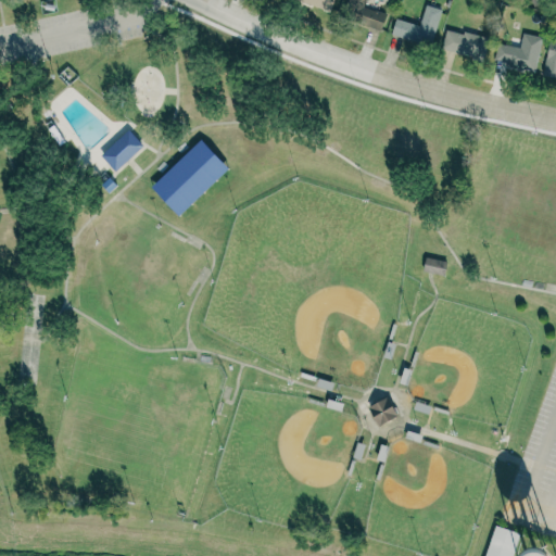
[(382,28),(387,12),(365,5),(366,0),(346,0),(345,3),(336,0),(289,0),(290,0),(382,28)]
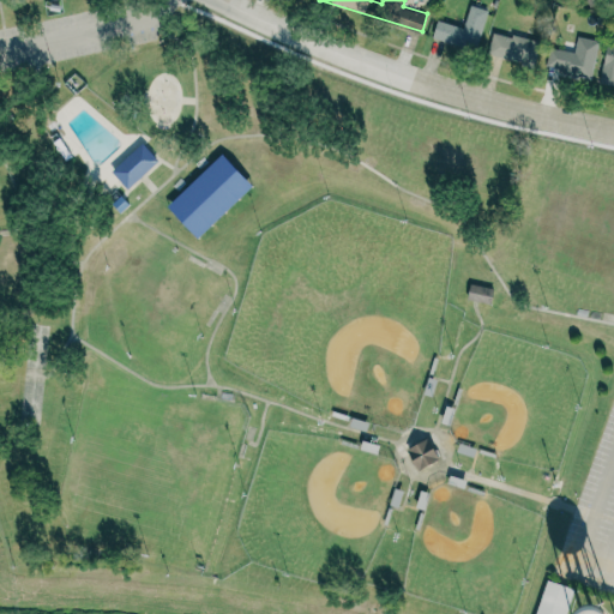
[(432,40),(475,53),(488,11),(470,6),(463,29),(438,20),(432,40)]
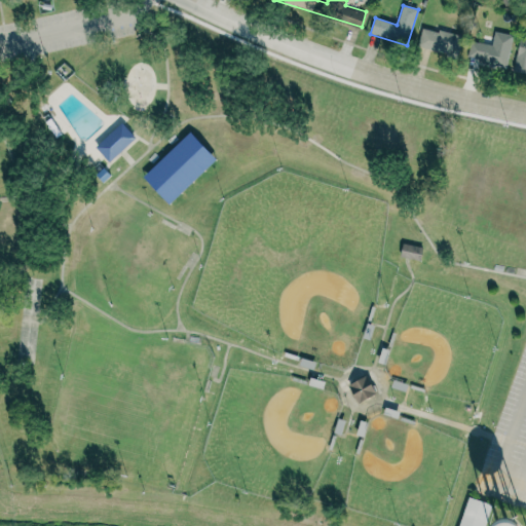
[(417,47),(458,57),(462,37),(422,27),(417,47)]
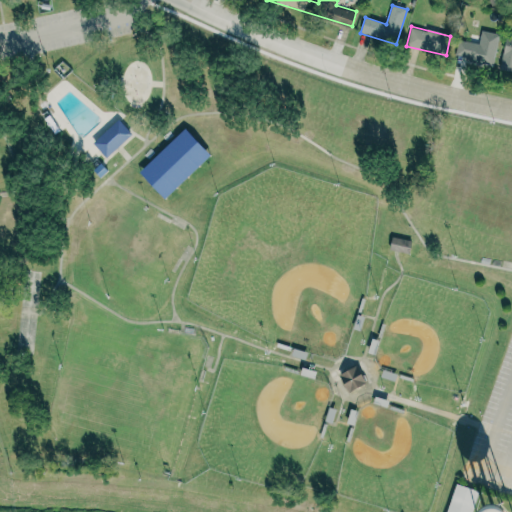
[(479,44),(458,40),(455,59),(494,67),(500,34),(481,30),(479,44)]
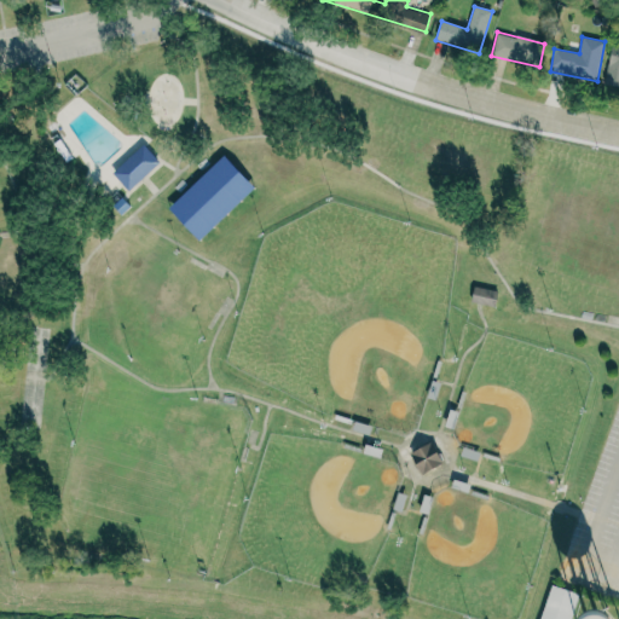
[(160,163),(143,144),(111,174),(129,191),(160,163)]
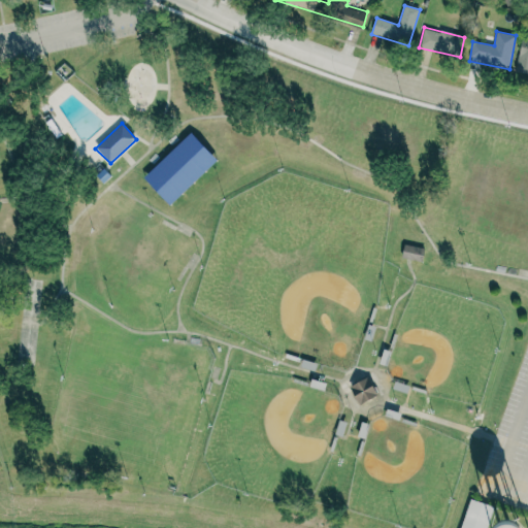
[(170,205),(218,161),(191,133),(143,177),(170,205)]
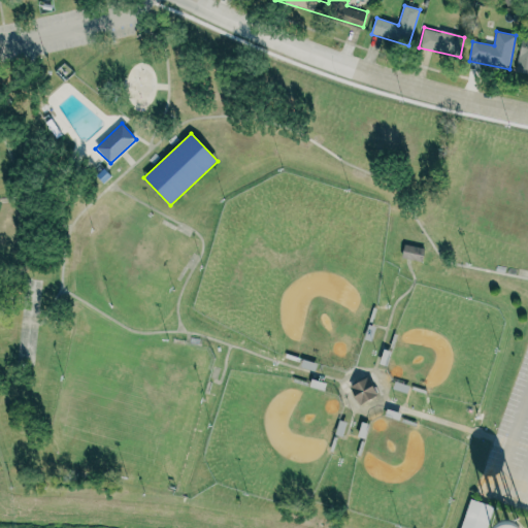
[(401,259),(422,262),(424,248),(403,244),(401,259)]
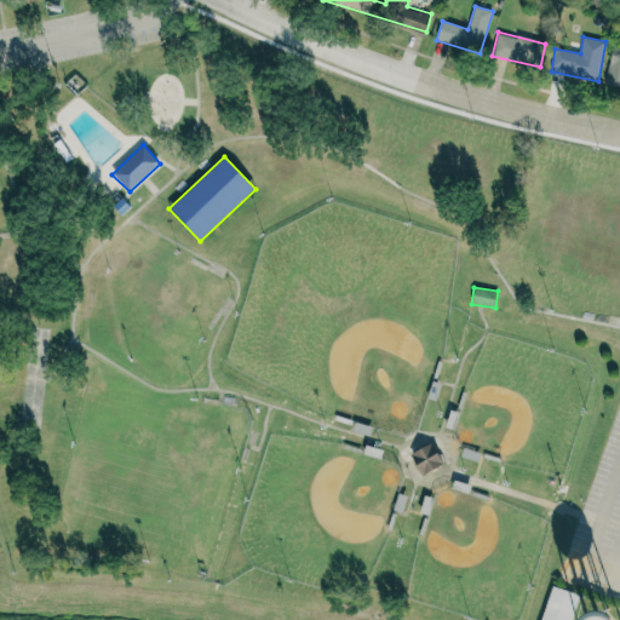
[(411,454),(422,476),(443,464),(432,443),(411,454)]
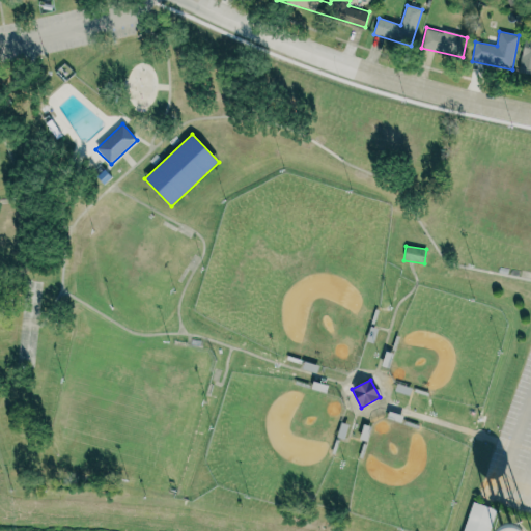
[(490,530),(497,509),(473,502),(463,530),(490,530)]
